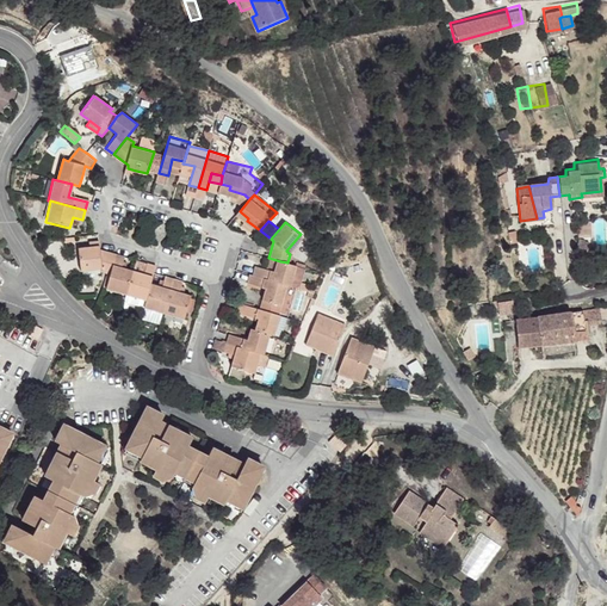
[(589,242),(578,240),(577,248),(588,251),(589,246),(589,242)]
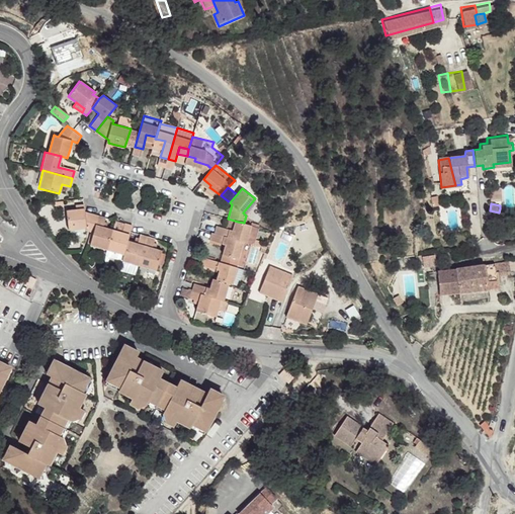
[(87,232),(93,234),(98,215),(84,210),(84,208),(75,209),(65,210),(69,232),(86,230),(87,232)]
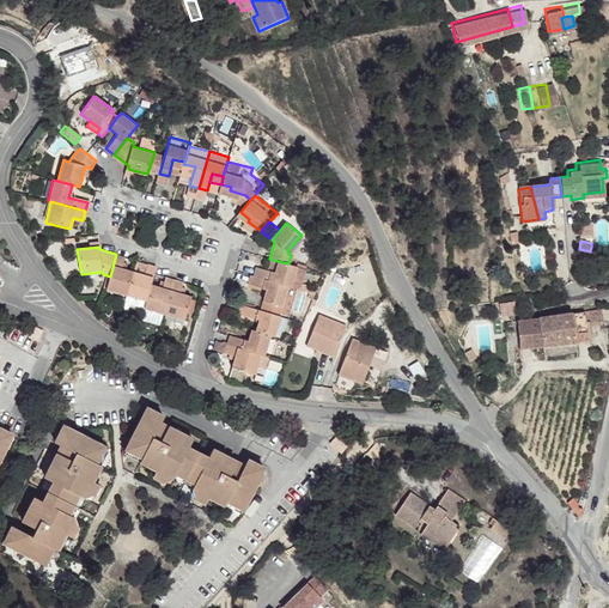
[(110,277),(107,290),(126,295),(133,272),(122,268),(126,257),(116,254),(110,277)]
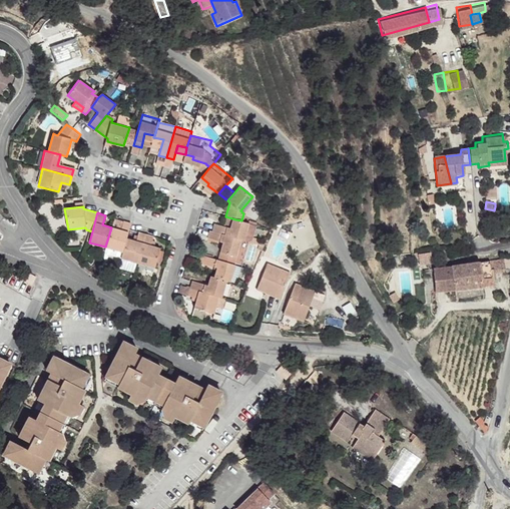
[(214,224),(213,231),(243,240),(246,241),(250,223),(241,220),(235,219),(232,228),(214,224)]
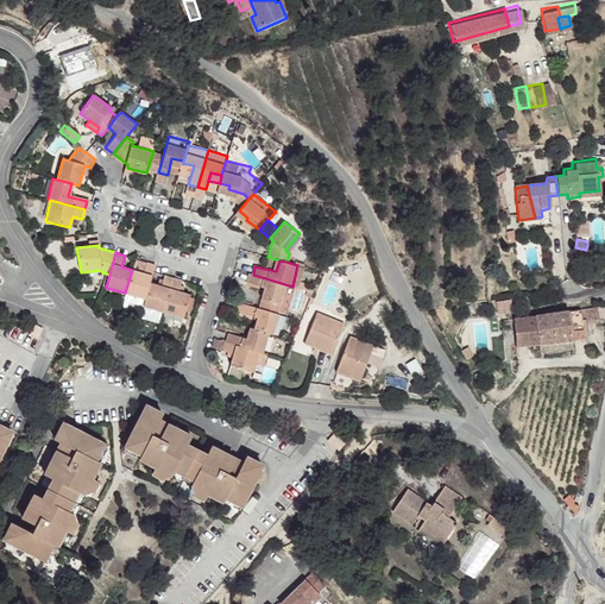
[(132,270),(125,293),(145,299),(150,283),(142,281),(144,272),(132,270)]
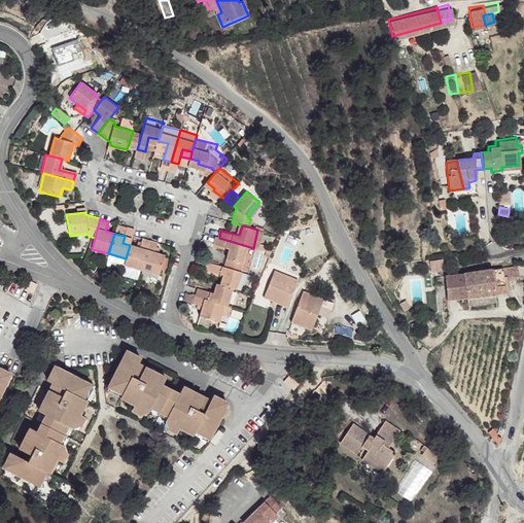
[(231,250),(229,258),(240,262),(246,263),(250,247),(219,238),(217,238),(215,246),(231,250)]
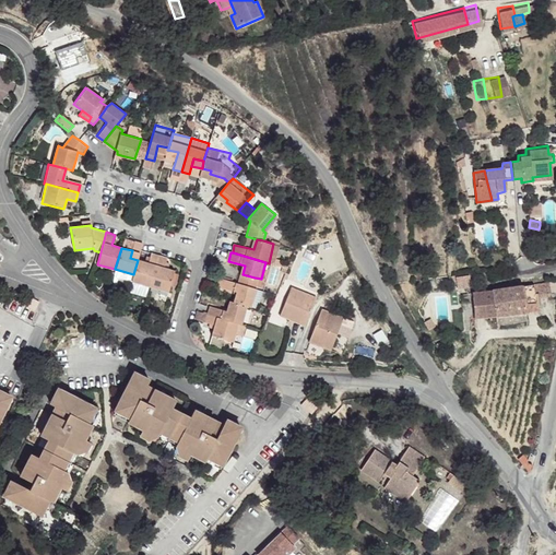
[(133,274),(131,282),(149,287),(160,256),(151,254),(149,263),(138,260),(133,274)]
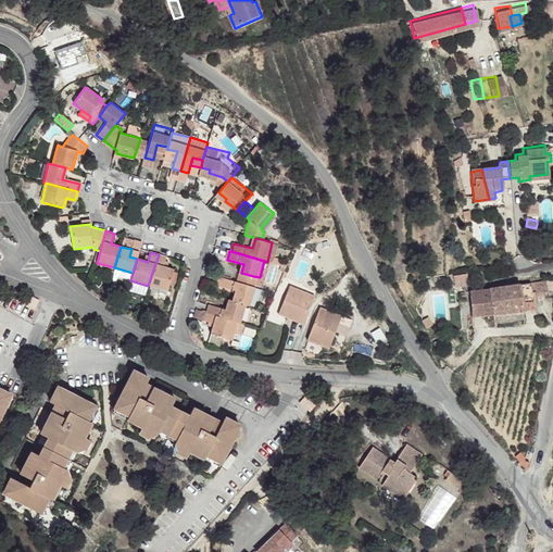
[(159,254),(148,286),(167,290),(173,271),(163,267),(166,256),(159,254)]
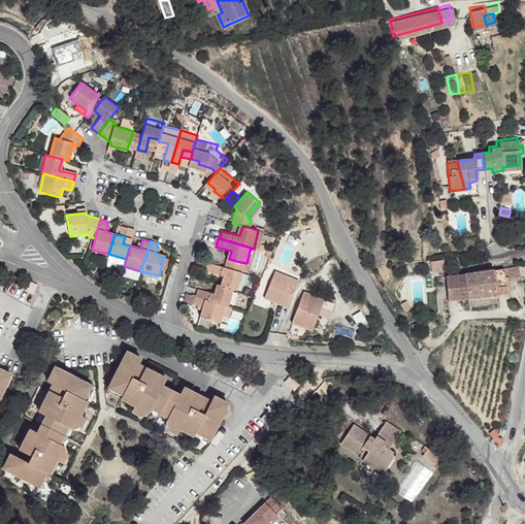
[(229,259),(226,268),(236,271),(240,262),(229,259)]
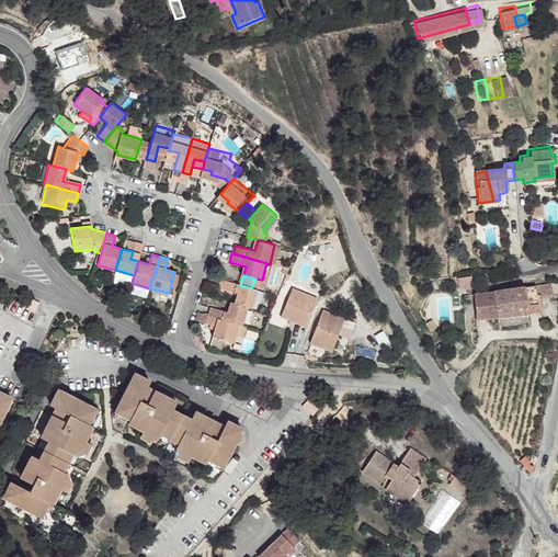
[(238,292),(235,303),(248,308),(251,309),(257,291),(251,288),(240,285),(224,280),(221,287),(238,292)]
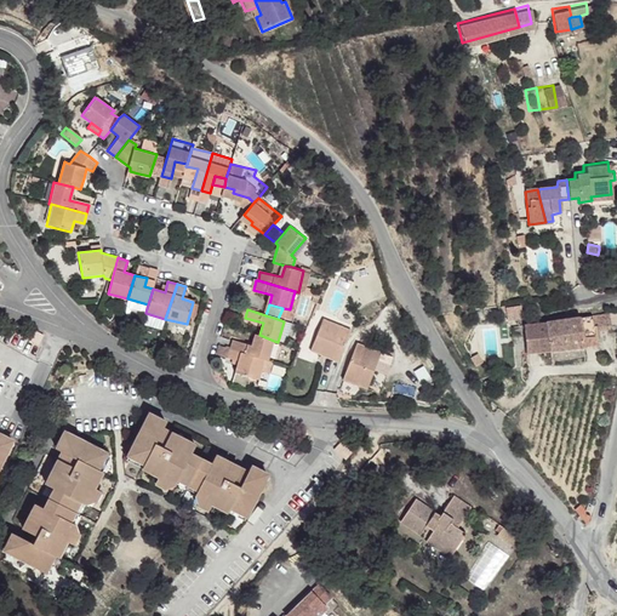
[(569,315),(514,324),(518,352),(609,341),(607,323),(607,309),(569,315)]
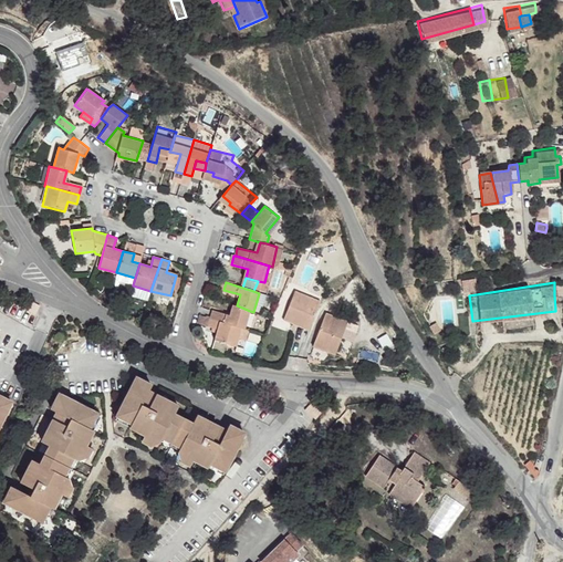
[(293,292),(283,321),(309,329),(320,300),(293,292)]
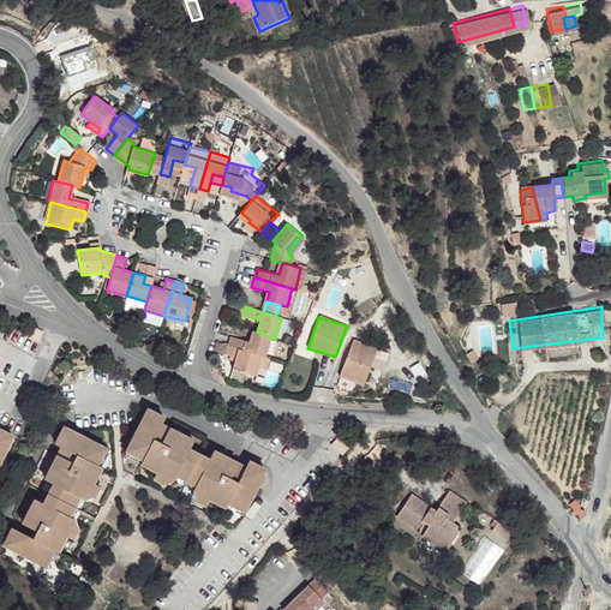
[(232,335),(228,346),(263,357),(267,358),(271,338),(257,332),(252,332),(249,339),(232,335)]
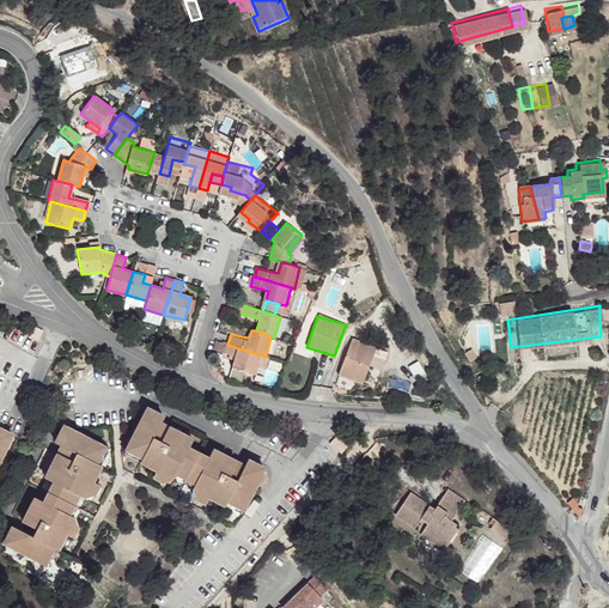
[(354,336),(340,375),(365,383),(378,345),(354,336)]
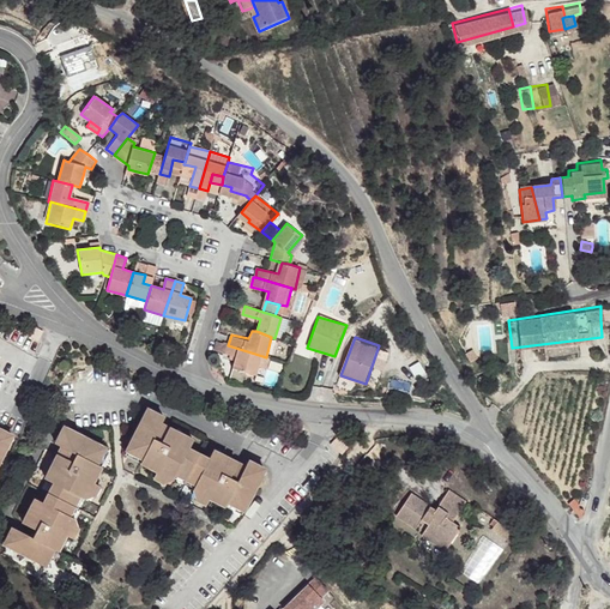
[(228,345),(225,355),(236,359),(233,371),(257,378),(263,356),(228,345)]
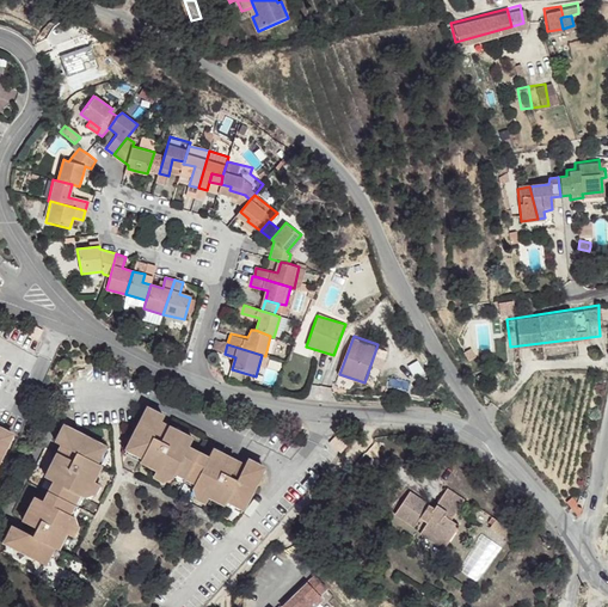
[(62,367),(62,380),(79,379),(78,366),(62,367)]
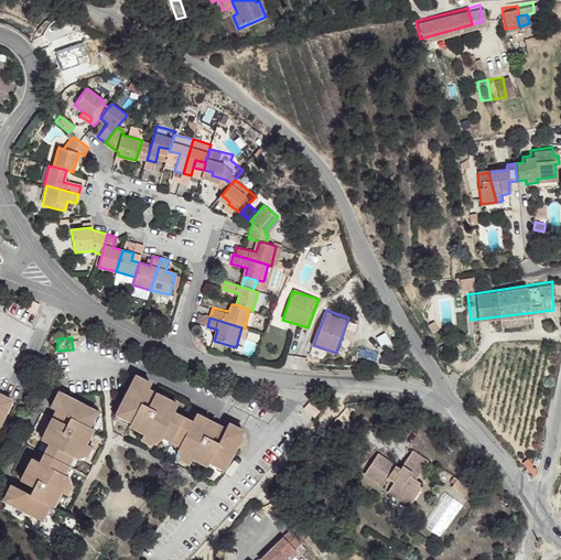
[(136,376),(116,412),(130,420),(129,426),(142,432),(153,438),(159,441),(160,438),(170,443),(182,419),(174,413),(177,407),(154,395),(150,399),(144,396),(151,385),(136,376)]
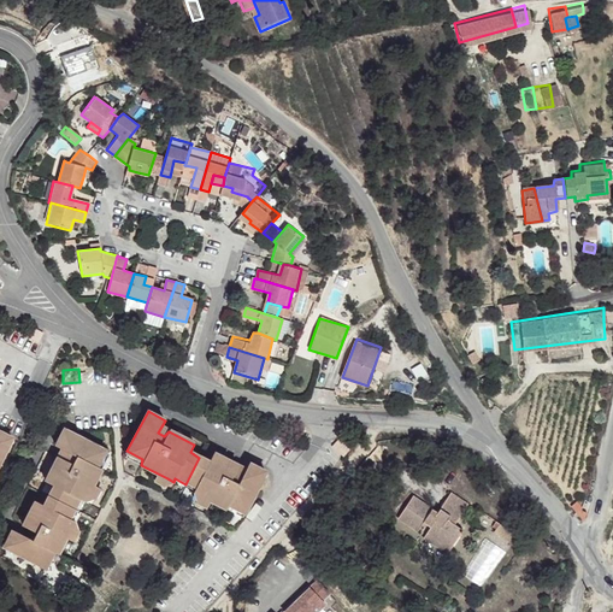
[(0,457),(13,431),(0,424),(0,457)]
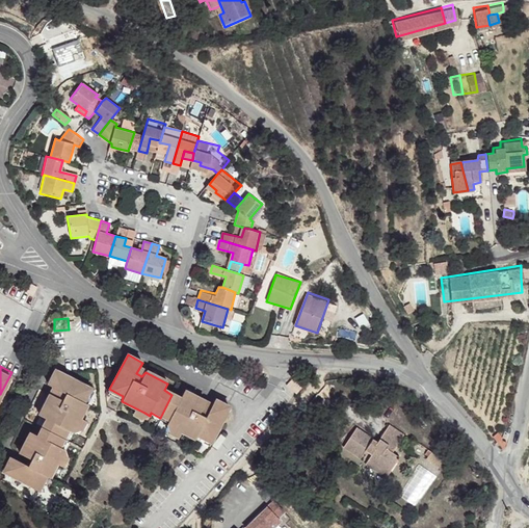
[(42,419),(37,427),(61,440),(65,431),(69,432),(71,428),(78,431),(83,422),(76,418),(83,403),(80,401),(86,389),(51,370),(42,385),(52,390),(49,396),(44,394),(34,415),(42,419)]
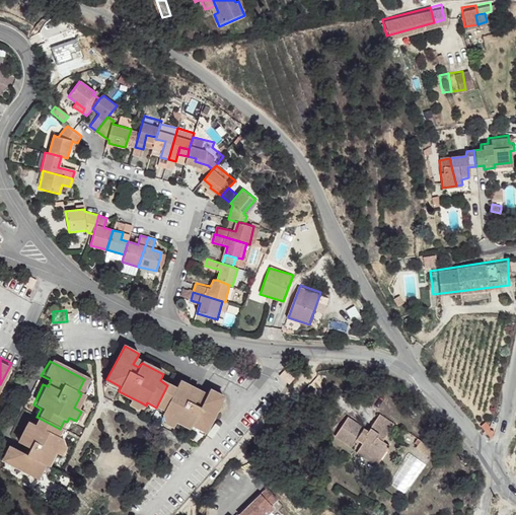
[(167,385),(156,408),(162,411),(161,414),(166,417),(175,423),(190,430),(192,426),(206,433),(224,399),(209,392),(204,400),(197,397),(199,392),(178,381),(174,389),(167,385)]
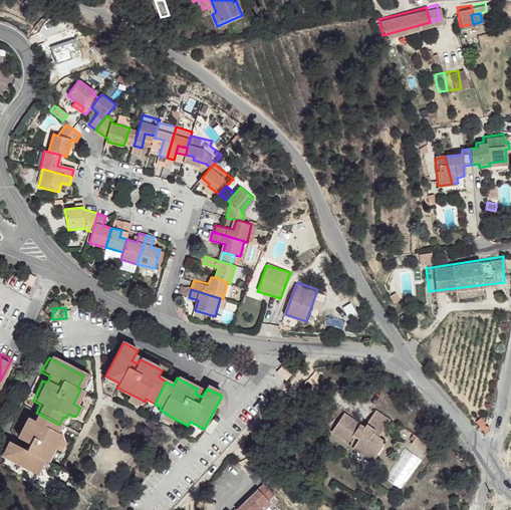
[(130,394),(125,403),(136,407),(140,399),(130,394)]
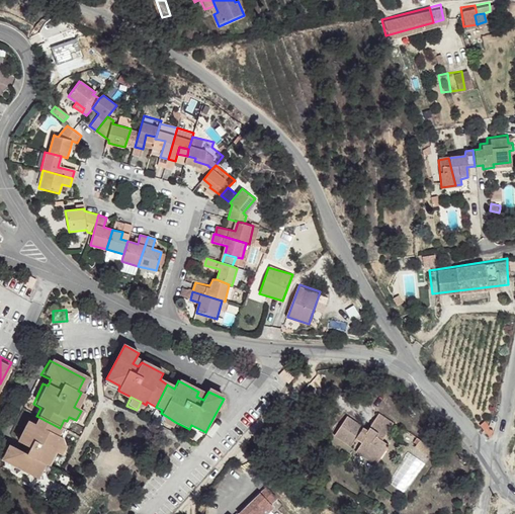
[(4,445),(0,454),(0,459),(30,477),(37,463),(41,465),(50,452),(57,455),(61,444),(57,442),(59,438),(56,435),(60,428),(36,416),(31,423),(24,420),(13,440),(17,442),(13,450),(4,445)]
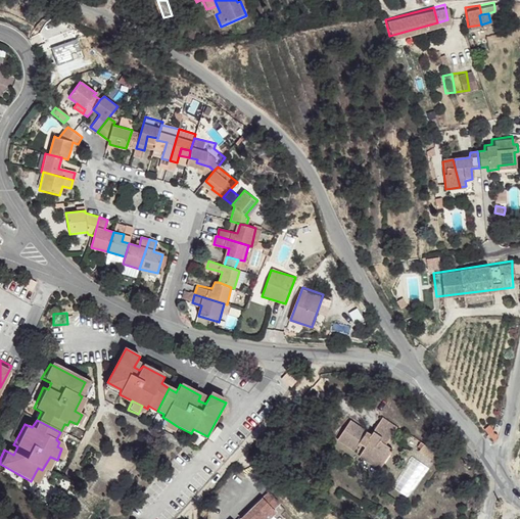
[(168,420),(164,428),(174,432),(177,426),(168,420)]
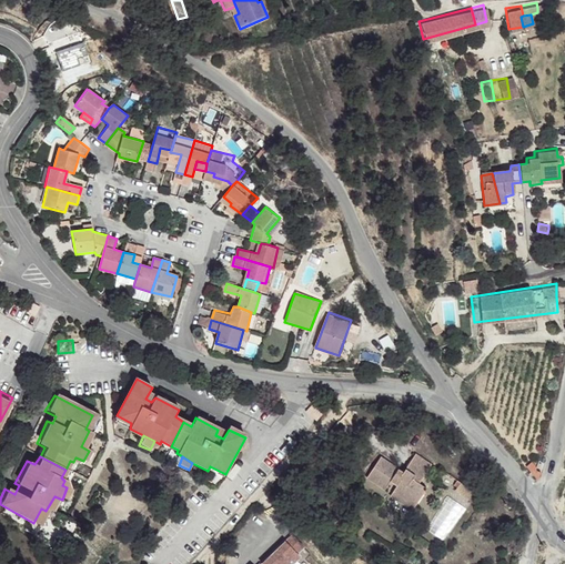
[(377,459),(366,479),(386,490),(390,483),(396,486),(393,493),(415,507),(425,490),(419,485),(411,481),(417,471),(424,475),(429,466),(417,460),(406,476),(377,459)]
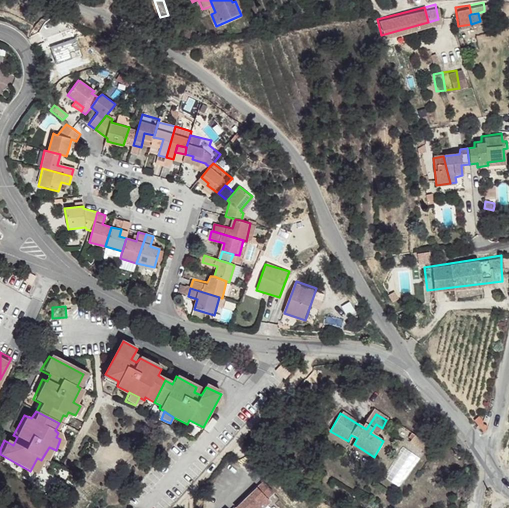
[(370,433),(376,436),(382,428),(376,424),(370,433)]
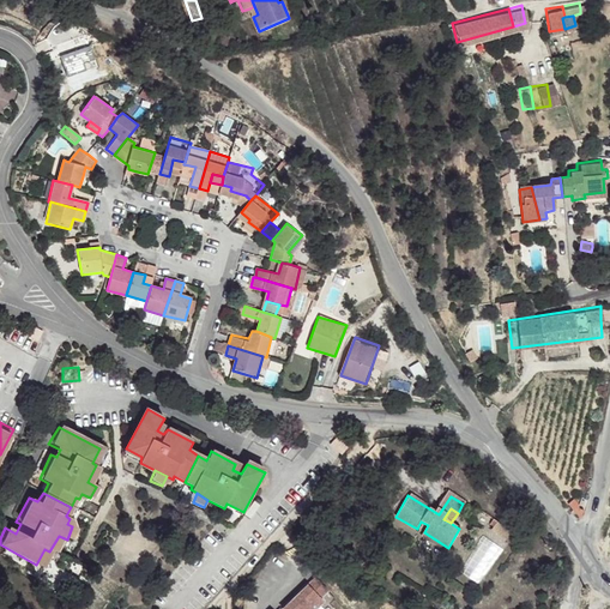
[(448,548),(424,532),(421,537),(445,553),(448,548)]
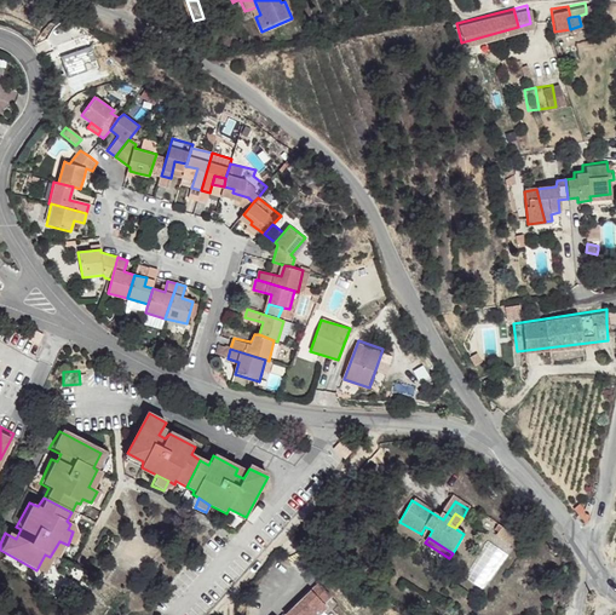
[(324,604),(332,596),(312,581),(306,588),(324,604)]
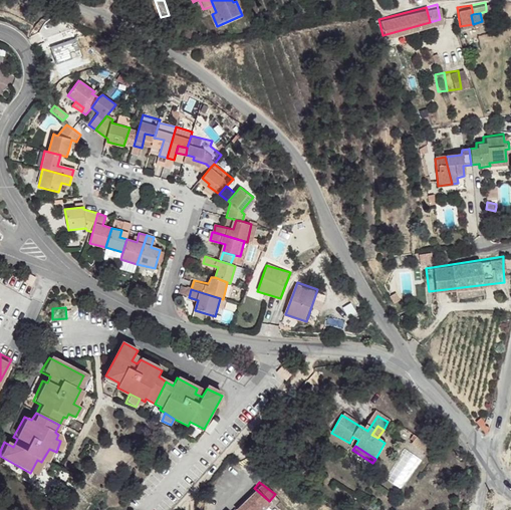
[(253,486),(226,509),(260,509),(268,503),(253,486)]
